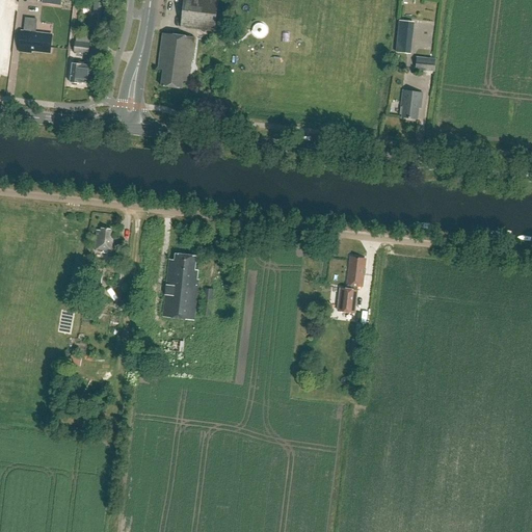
[(183,0),(181,24),(215,28),(218,0),(183,0)]
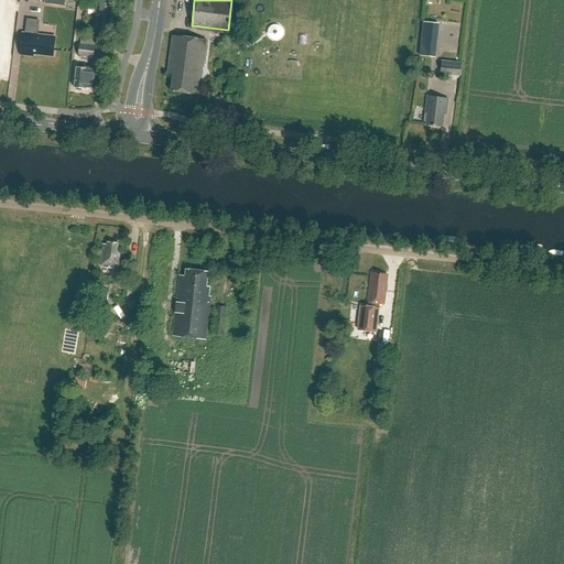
[(110,3),(100,2),(99,12),(110,13),(110,3)]
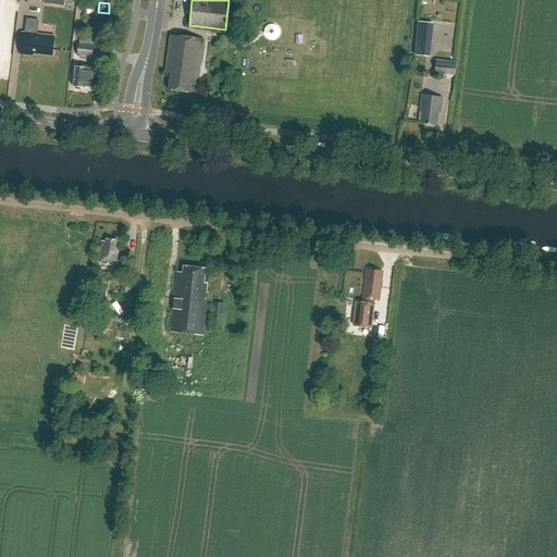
[(32,7),(31,17),(40,17),(41,8),(32,7)]
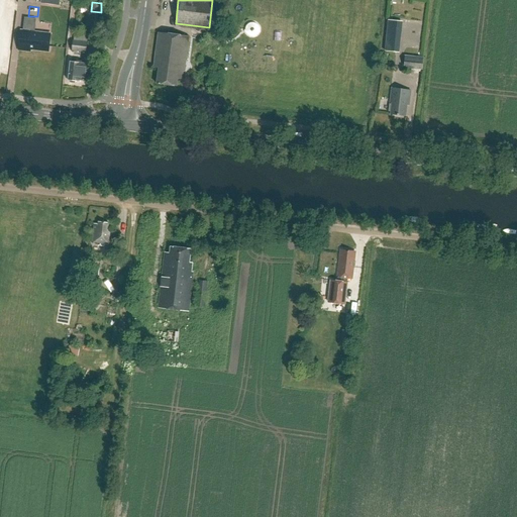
[(24,19),(22,40),(20,40),(18,49),(29,52),(29,49),(48,52),(50,35),(33,33),(35,20),(24,19)]
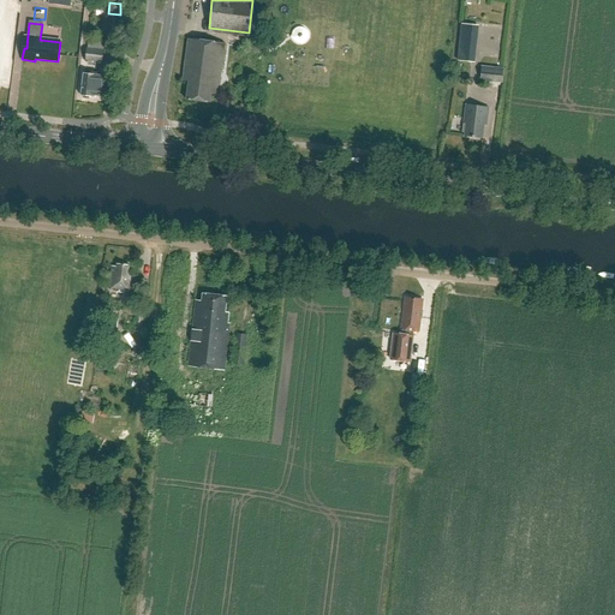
[(463,24),(459,60),(476,61),(479,27),(463,24)]
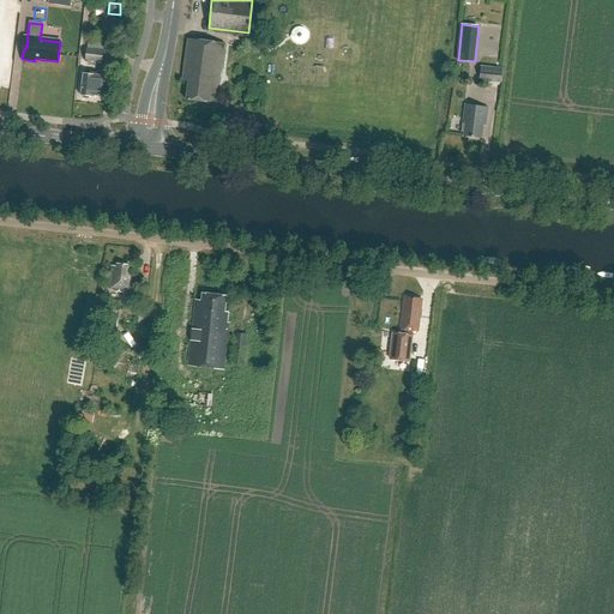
[(182,80),(188,82),(186,100),(210,103),(211,95),(216,95),(217,85),(220,85),(224,43),(214,42),(199,40),(199,41),(188,40),(182,80)]
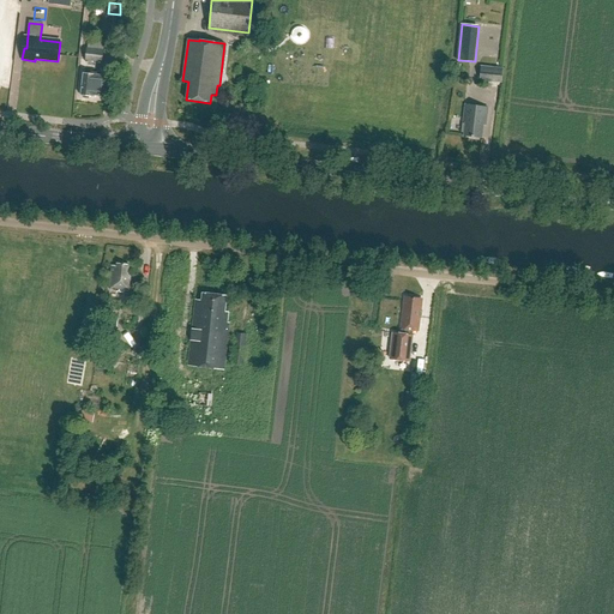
[(86,48),(85,61),(102,64),(103,50),(86,48)]
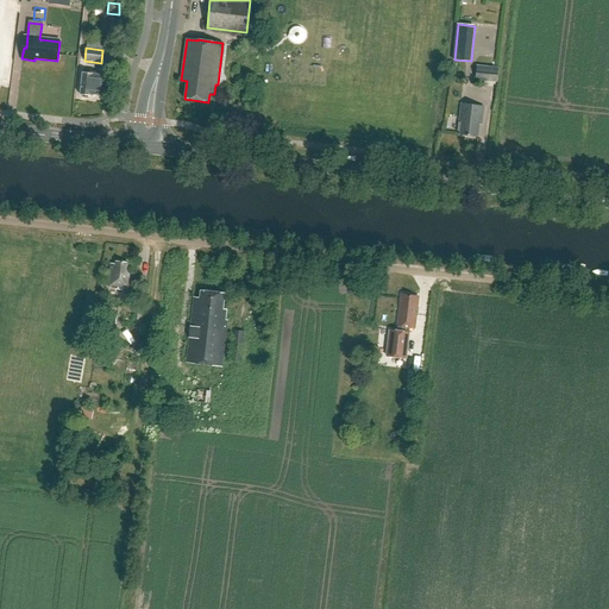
[(498,69),(493,68),(476,66),(475,81),(496,83),(498,69)]
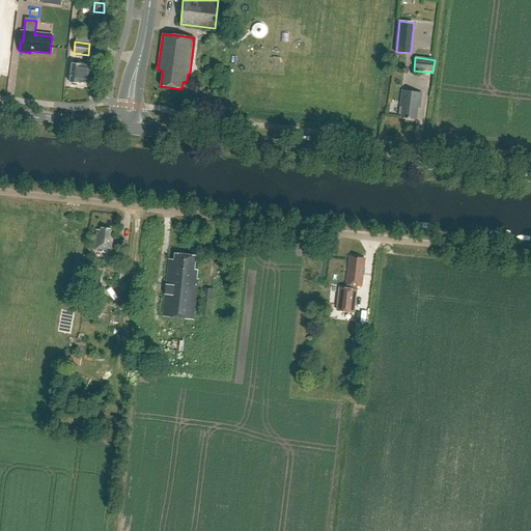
[(72,64),(70,83),(79,84),(79,83),(90,85),(92,66),(84,65),(84,63),(73,62),(73,64),(72,64)]
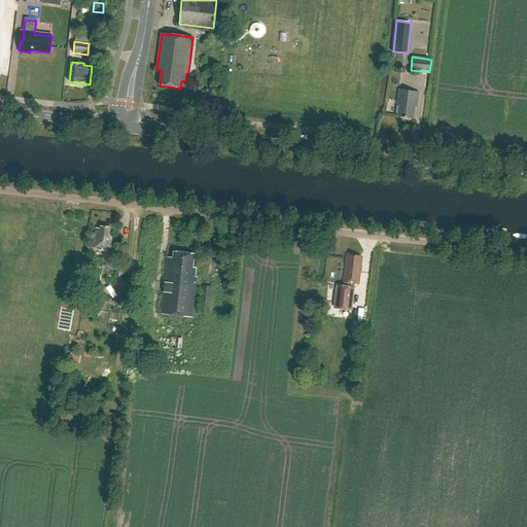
[(417,105),(418,93),(399,91),(398,103),(400,103),(398,117),(413,119),(415,105),(417,105)]
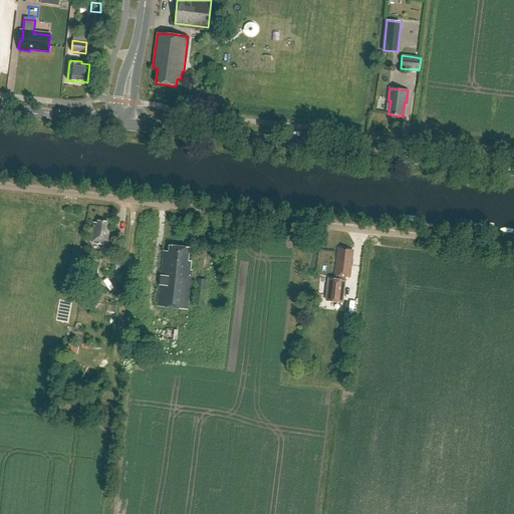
[(93,223),(90,241),(92,241),(92,242),(108,244),(109,228),(107,228),(108,222),(97,221),(97,223),(93,223)]
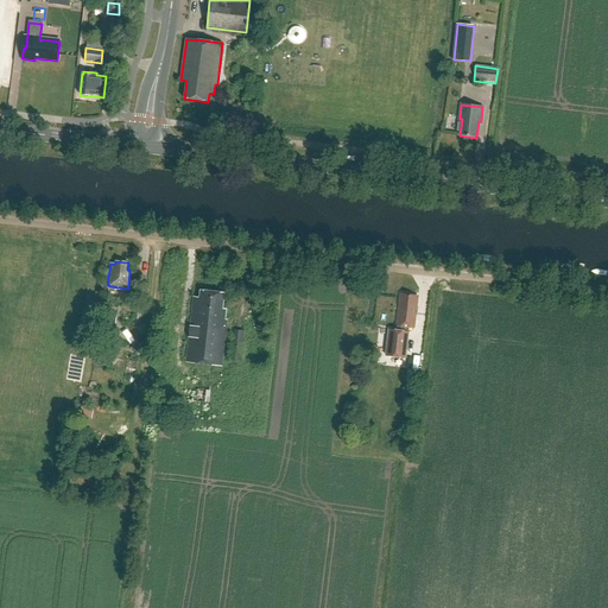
[(200,298),(194,297),(185,363),(222,367),(227,321),(226,321),(227,310),(223,309),(225,293),(201,290),(200,298)]
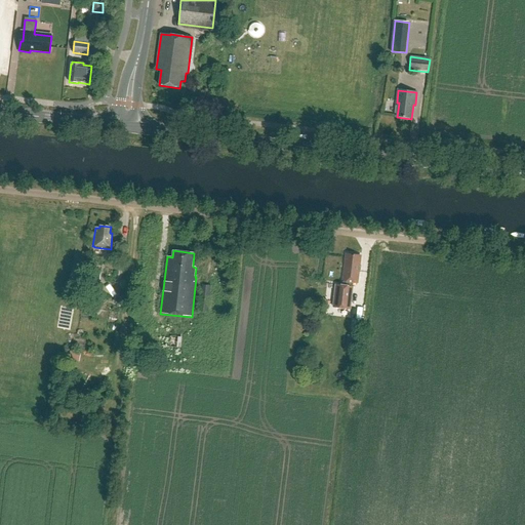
[(358,257),(358,255),(349,254),(349,256),(346,255),(341,286),(336,285),(333,307),(350,310),(353,283),(358,284),(361,257),(358,257)]
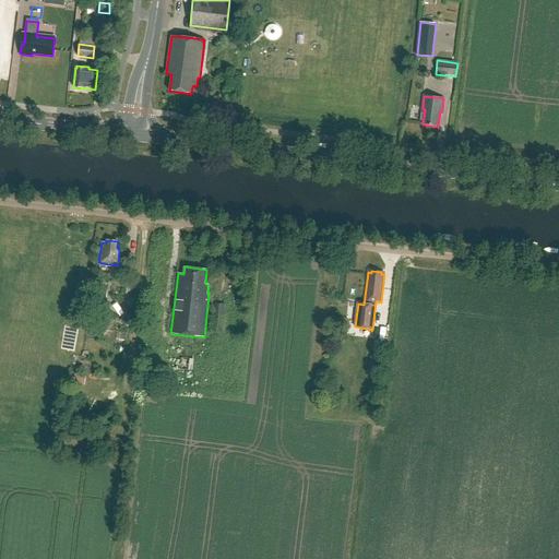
[(97,288),(95,297),(106,298),(108,290),(97,288)]
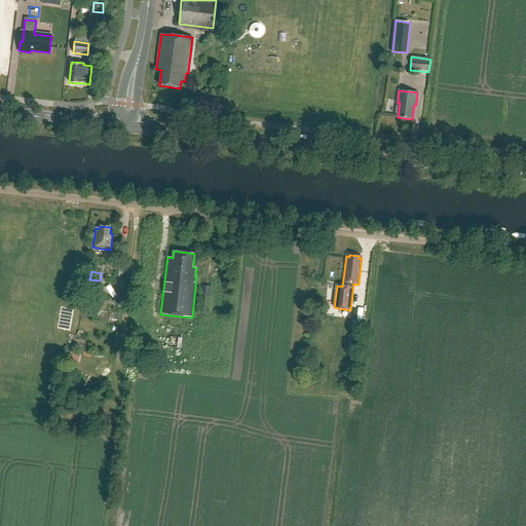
[(100,295),(102,283),(89,280),(87,293),(100,295)]
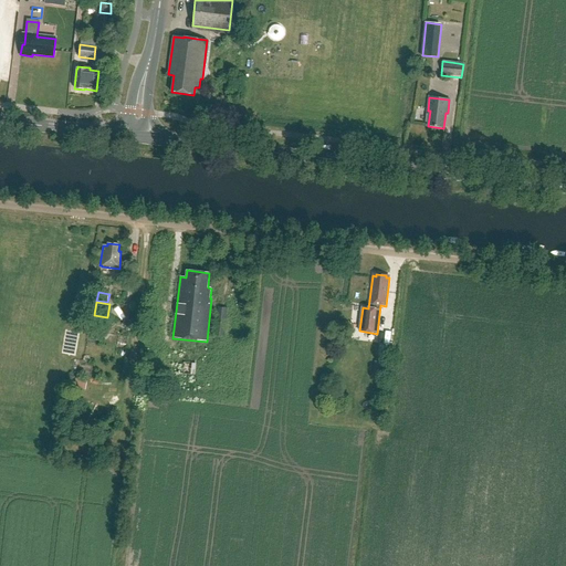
[(373,379),(383,379),(385,363),(375,362),(373,379)]
